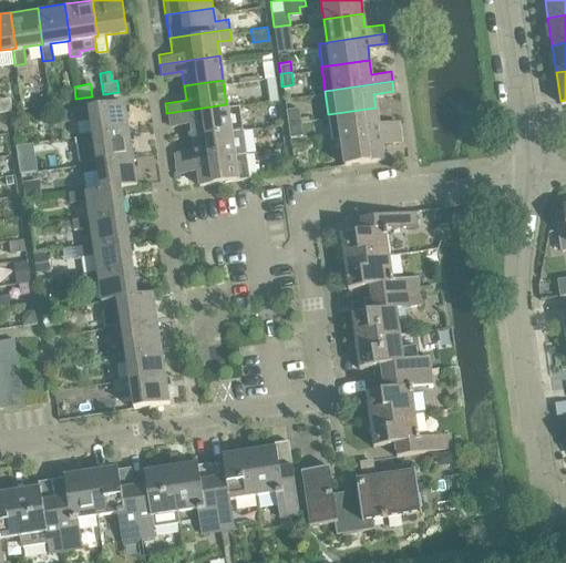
[(0,109),(9,109),(7,95),(0,96),(0,109)]
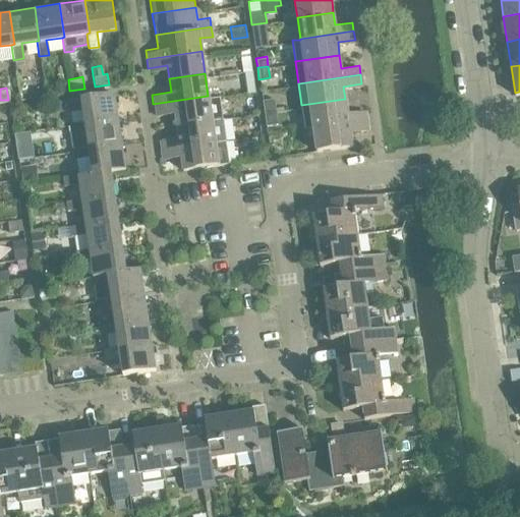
[(81,104),(83,120),(84,122),(116,117),(112,92),(80,96),(80,95),(65,97),(66,107),(81,104)]
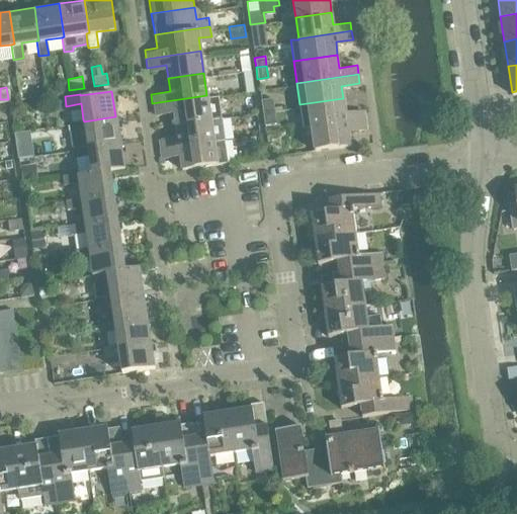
[(218,97),(207,98),(206,95),(152,103),(154,112),(172,109),(174,122),(221,115),(218,97)]
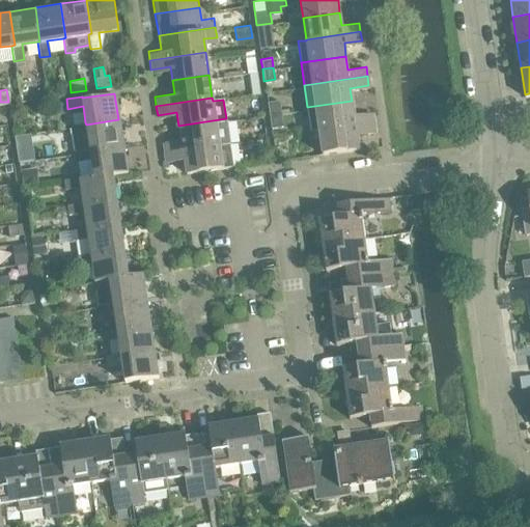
[(279,100),(267,101),(269,113),(280,111),(279,100)]
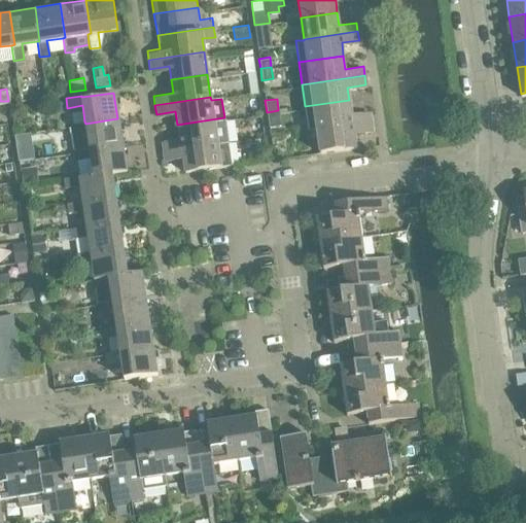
[(349,100),(305,106),(308,128),(315,127),(316,127),(371,119),(369,110),(351,112),(349,100)]
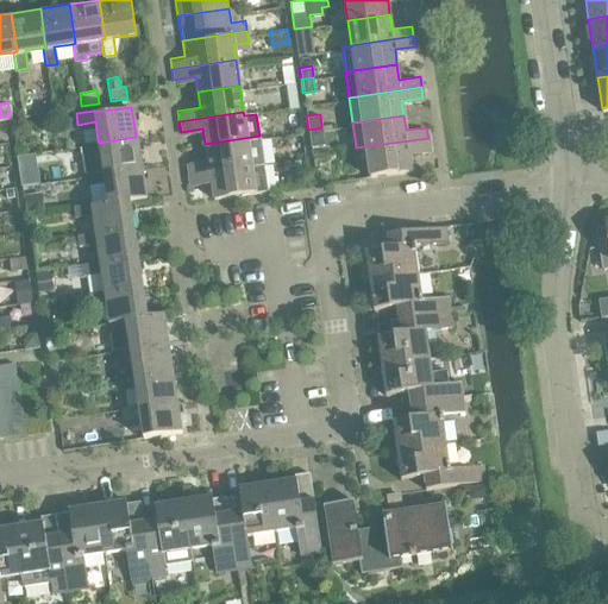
[(70,117),(60,118),(61,130),(71,129),(70,117)]
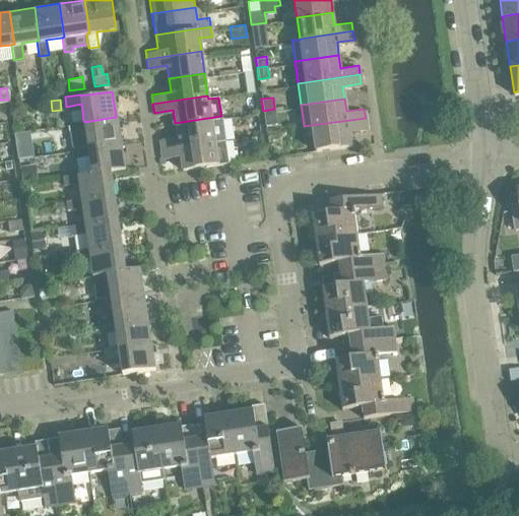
[(274,109),(263,111),(265,125),(276,123),(274,109)]
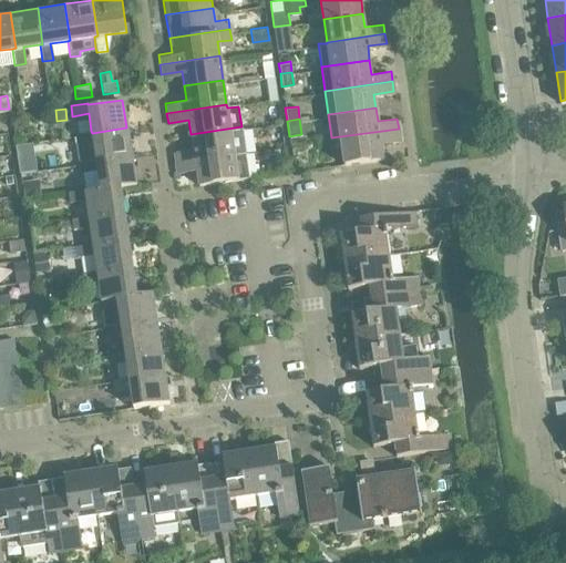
[(245,151),(242,126),(191,134),(193,149),(173,152),(174,162),(245,151)]
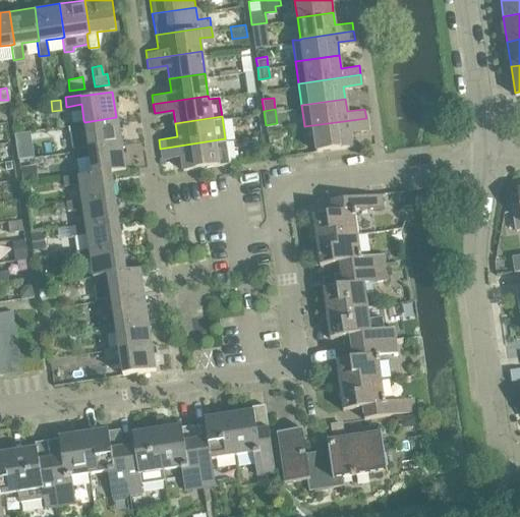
[(68,122),(69,131),(72,148),(88,146),(89,148),(120,144),(116,117),(84,122),(83,120),(68,122)]
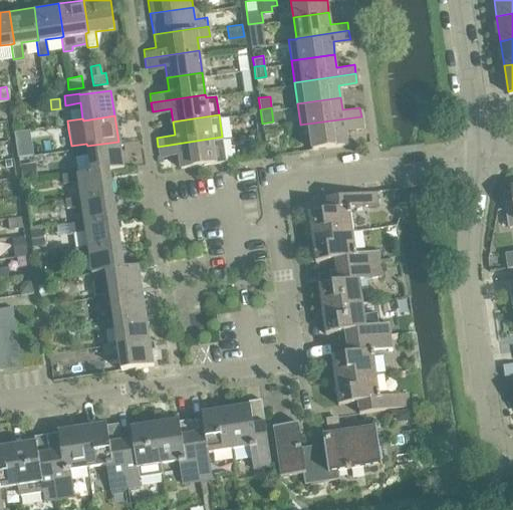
[(361,116),(308,123),(309,126),(312,147),(347,142),(345,128),(362,125),(361,116)]
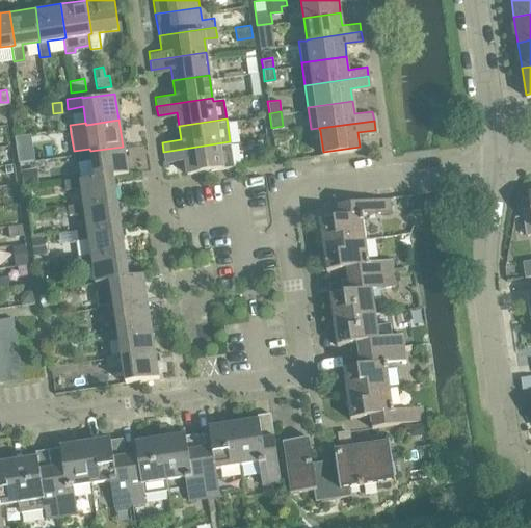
[(185,172),(233,164),(230,141),(163,152),(164,161),(184,158),(185,172)]
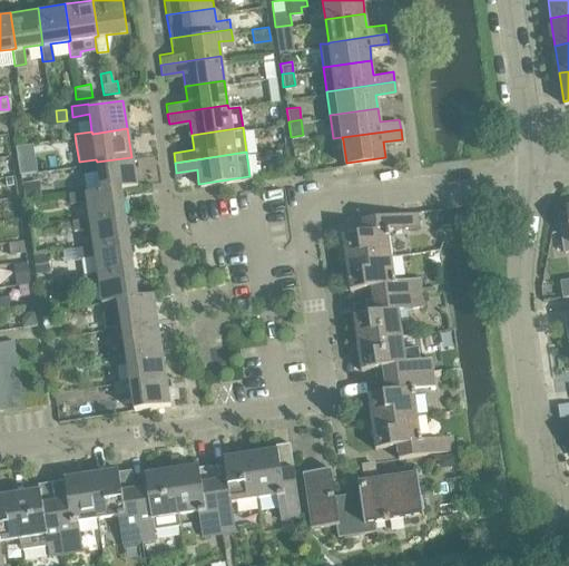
[(37,168),(35,153),(19,155),(21,171),(37,168)]
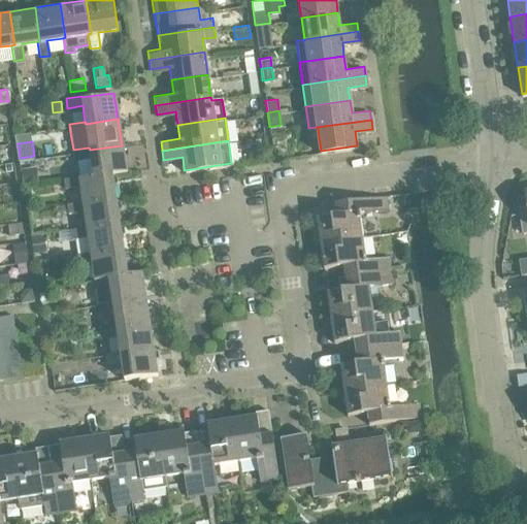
[(126,170),(122,145),(90,150),(89,148),(73,150),(74,159),(90,157),(93,175),(111,172),(126,170)]
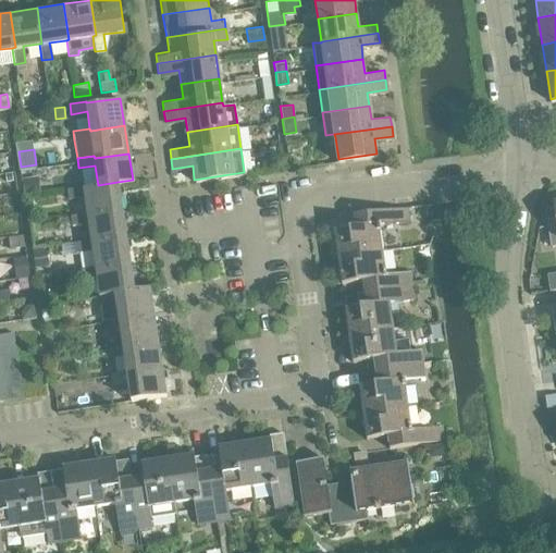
[(37,174),(21,176),(23,192),(39,188),(37,174)]
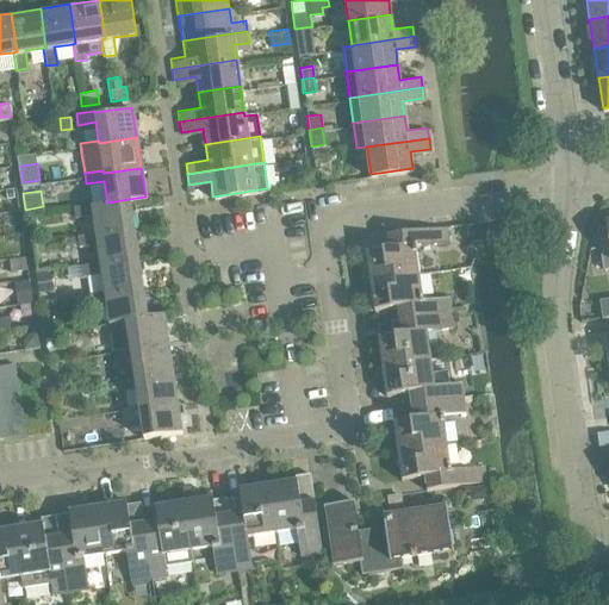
[(74,216),(92,213),(94,230),(95,234),(134,228),(129,199),(107,203),(91,205),(91,201),(73,204),(74,216)]
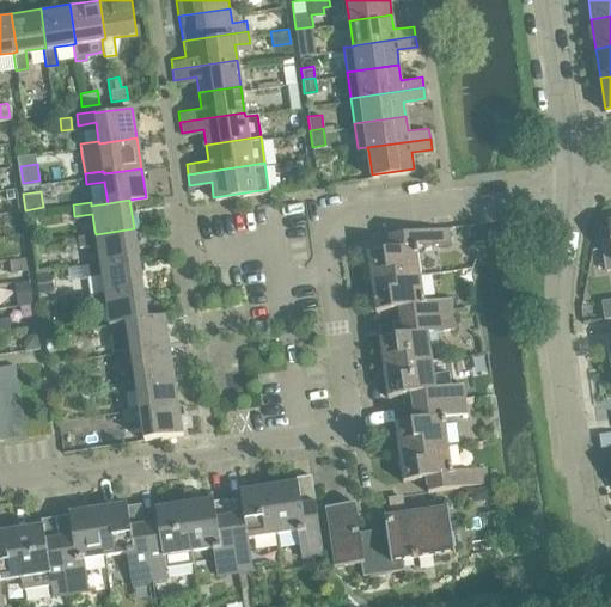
[(610,267),(610,219),(608,220),(609,230),(599,231),(605,269),(610,267)]
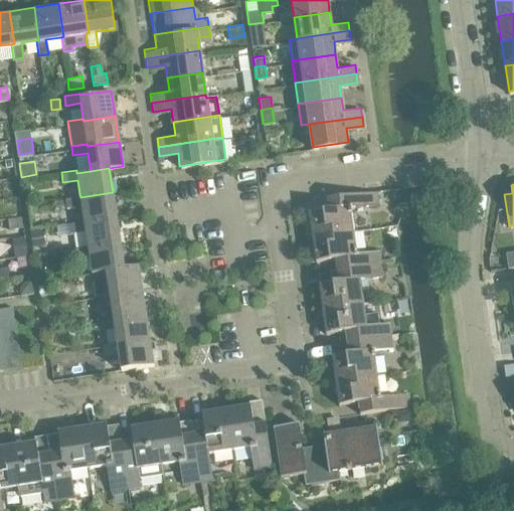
[(376,199),(374,187),(324,194),(326,206),(307,209),(311,233),(353,227),(350,203),(376,199)]
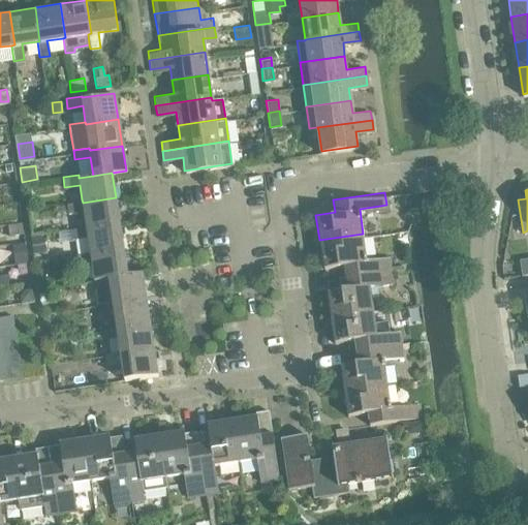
[(84,210),(86,225),(87,227),(120,223),(116,197),(83,203),(82,199),(66,203),(68,212),(84,210)]
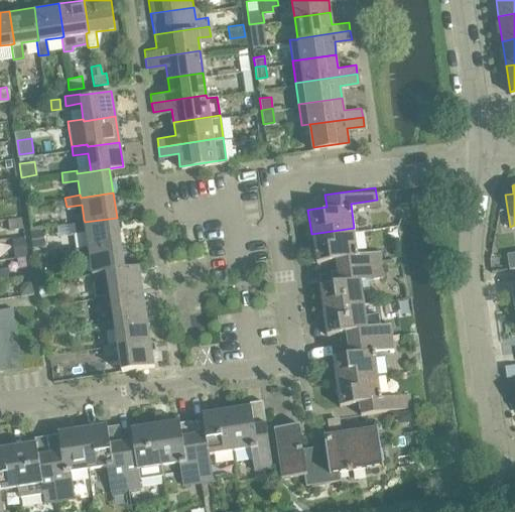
[(117,218),(85,222),(84,220),(69,222),(71,231),(85,229),(87,245),(88,247),(120,242),(117,218)]
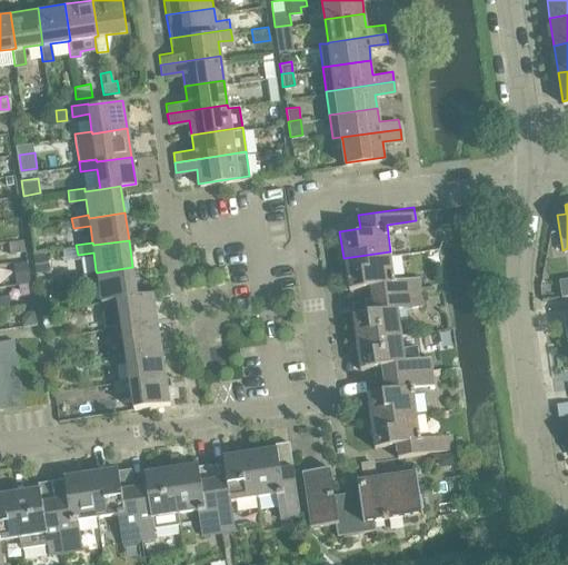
[(35,271),(48,269),(46,251),(32,254),(35,271)]
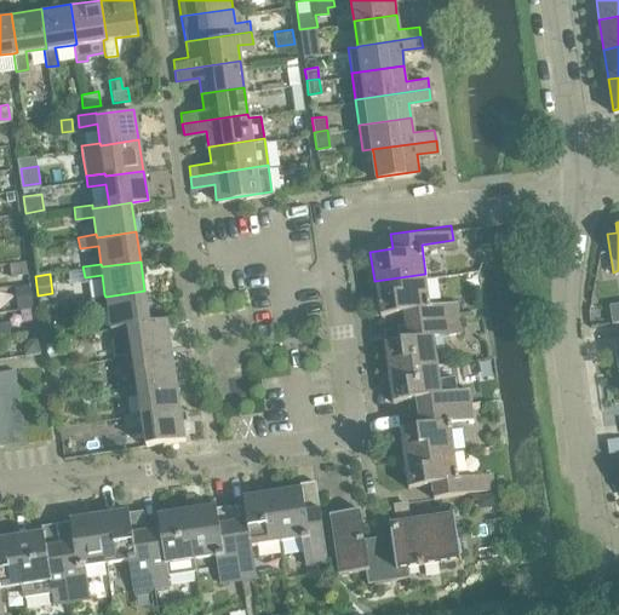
[(430,303),(425,274),(374,281),(378,310),(400,306),(402,321),(457,314),(456,299),(430,303)]
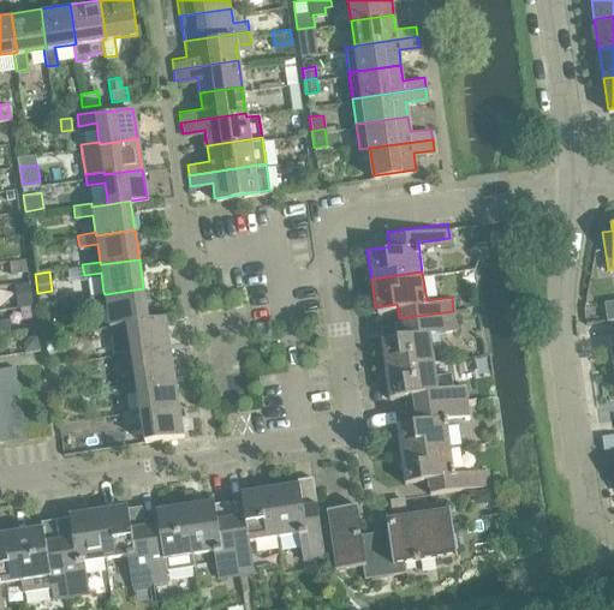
[(19,304),(34,301),(30,280),(16,282),(19,304)]
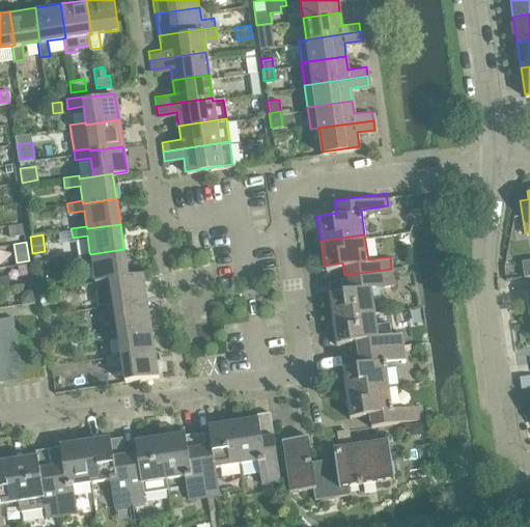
[(128,276),(123,249),(90,254),(89,252),(75,254),(77,264),(91,261),(94,281),(128,276)]
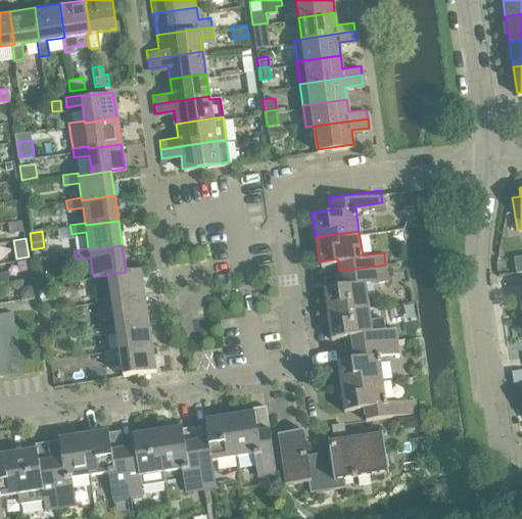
[(334,284),(323,285),(326,311),(369,304),(367,289),(373,288),(371,279),(387,277),(385,265),(339,271),(333,272),(334,284)]
